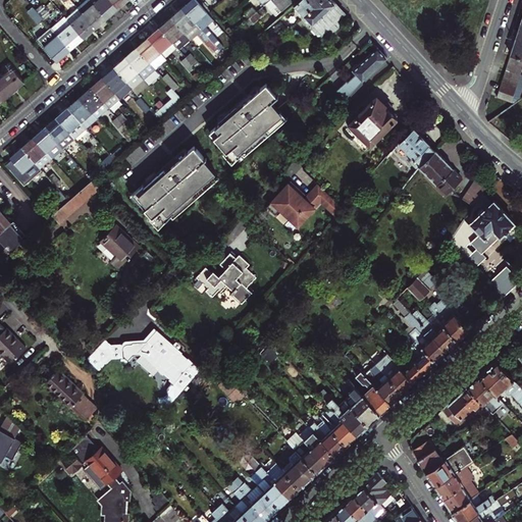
[(89,0),(84,0),(75,8),(94,30),(99,24),(106,18),(89,0)]
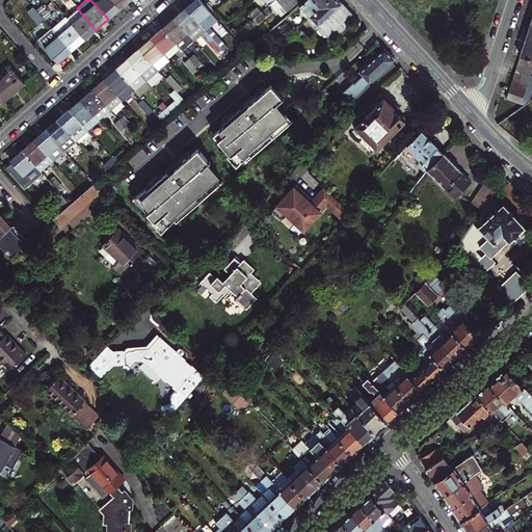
[(120,9),(111,0),(90,0),(108,19),(113,14),(120,9)]
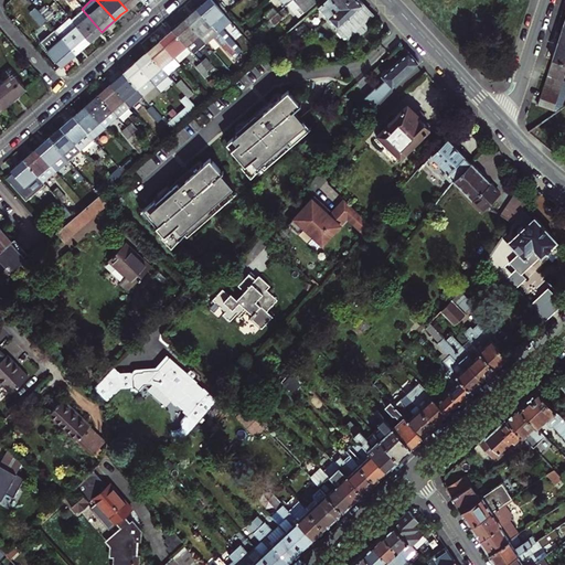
[(137,0),(118,0),(127,10),(134,3),(137,0)]
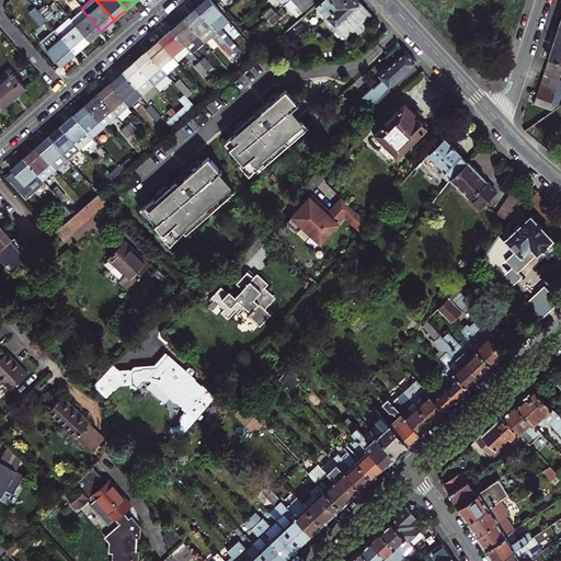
[(228,22),(207,0),(206,0),(202,4),(195,10),(222,41),(227,36),(220,29),(228,22)]
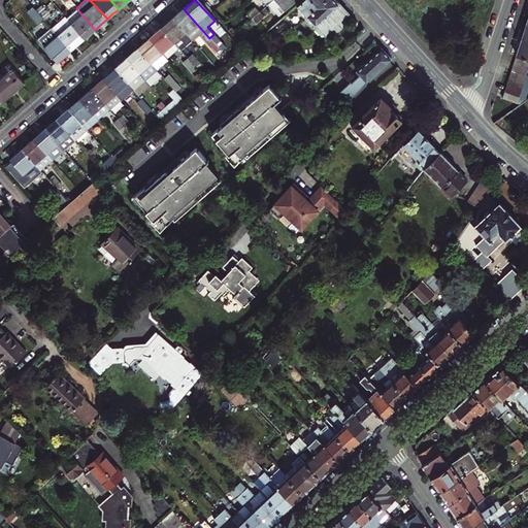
[(275,0),(286,11),(298,0),(275,0)]
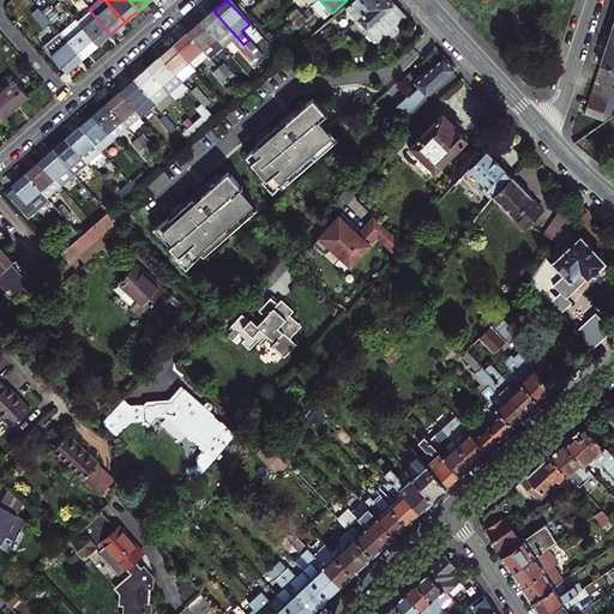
[(392,2),(390,0),(353,0),(348,4),(347,6),(348,7),(348,12),(353,18),(356,18),(368,31),(368,35),(373,41),(378,41),(378,42),(385,36),(387,38),(392,40),(398,34),(398,30),(408,19),(392,2)]
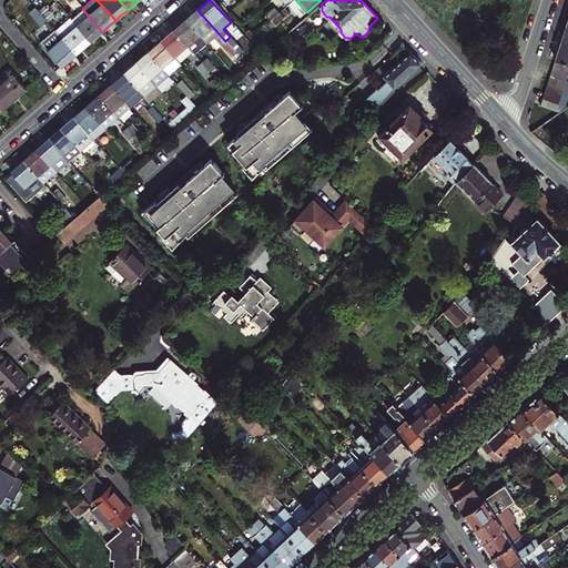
[(102,32),(82,9),(69,19),(89,42),(95,38),(102,32)]
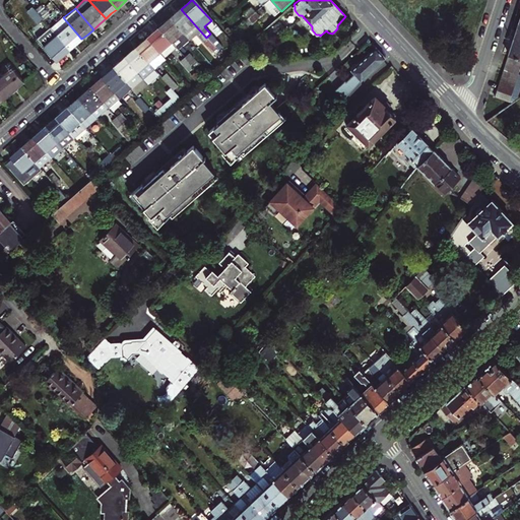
[(206,38),(181,9),(177,13),(171,18),(182,33),(185,36),(189,40),(197,33),(214,53),(217,50),(206,38)]
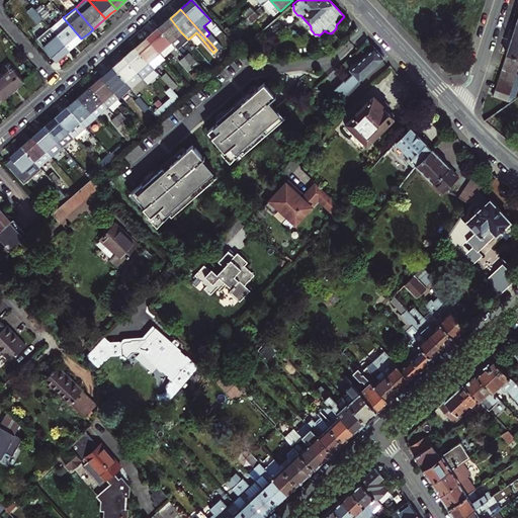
[(244,15),(247,19),(255,12),(252,9),(244,15)]
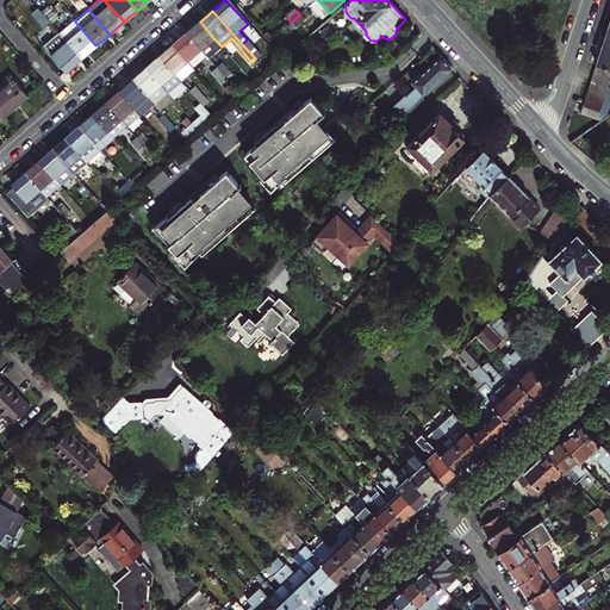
[(48,12),(43,17),(50,24),(55,20),(48,12)]
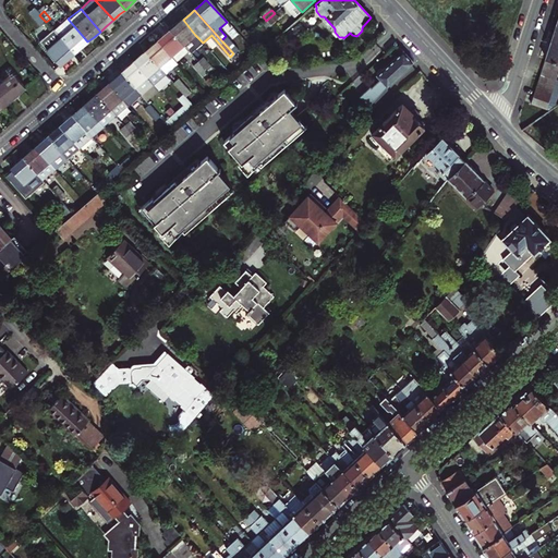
[(275,13),(266,21),(270,25),(279,19),(275,13)]
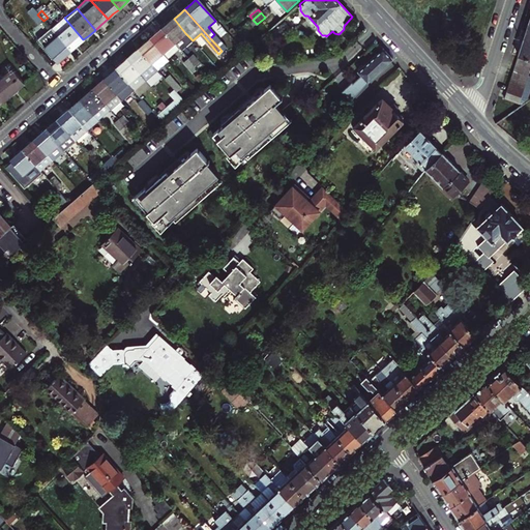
[(43,21),(37,15),(34,18),(39,24),(43,21)]
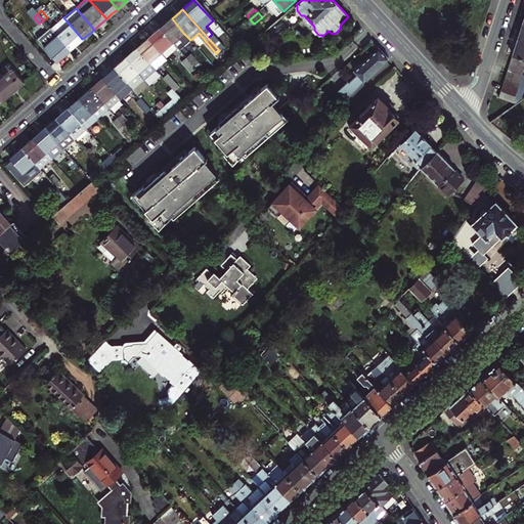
[(82,39),(63,17),(50,30),(69,51),(75,45),(82,39)]
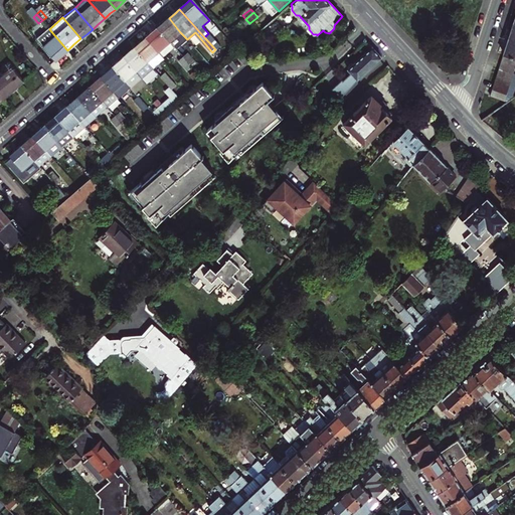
[(163,23),(157,29),(169,42),(180,32),(169,18),(163,23)]
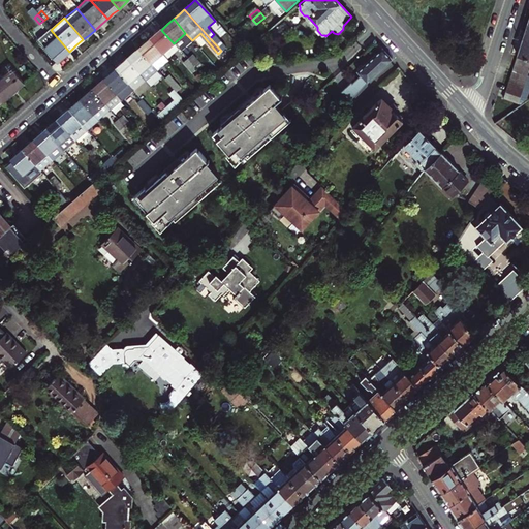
[(69,52),(51,30),(38,40),(57,63),(62,58),(69,52)]
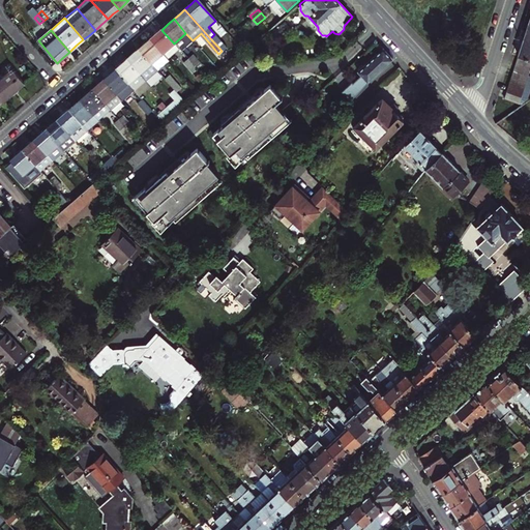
[(174,43),(162,30),(156,34),(150,39),(163,54),(174,43)]
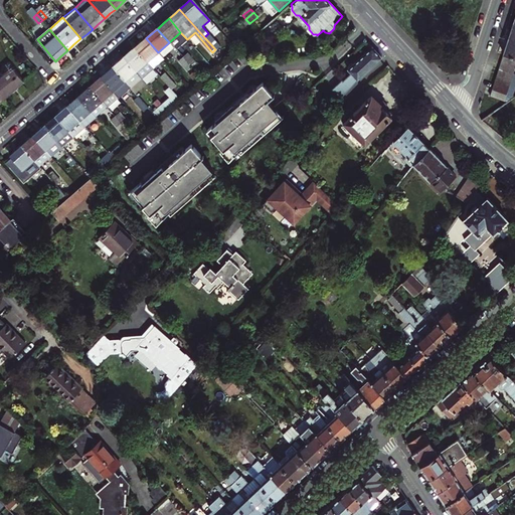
[(169,42),(172,46),(183,35),(180,32),(169,42)]
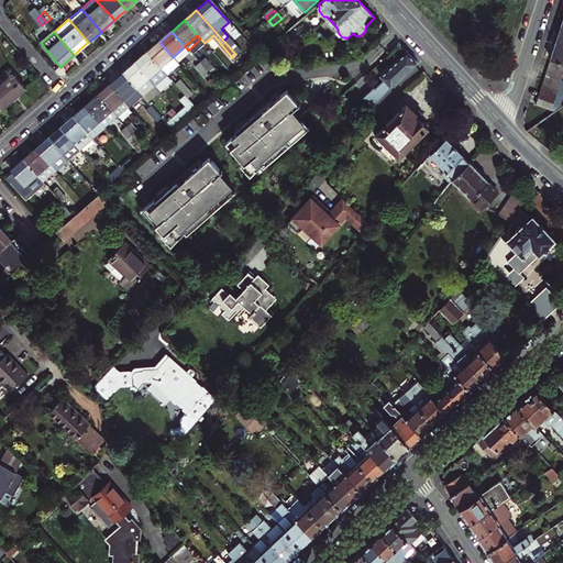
[(153,47),(146,53),(159,67),(166,75),(178,65),(173,57),(159,42),(153,47)]
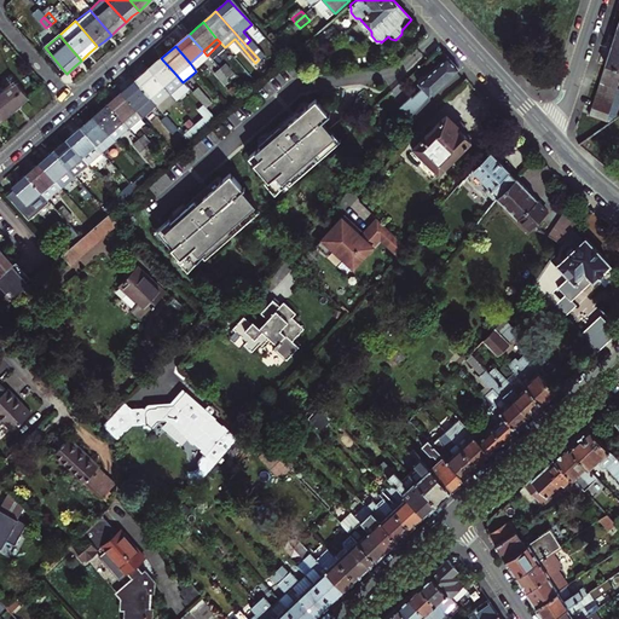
[(175,74),(161,58),(155,64),(148,70),(162,86),(175,74)]
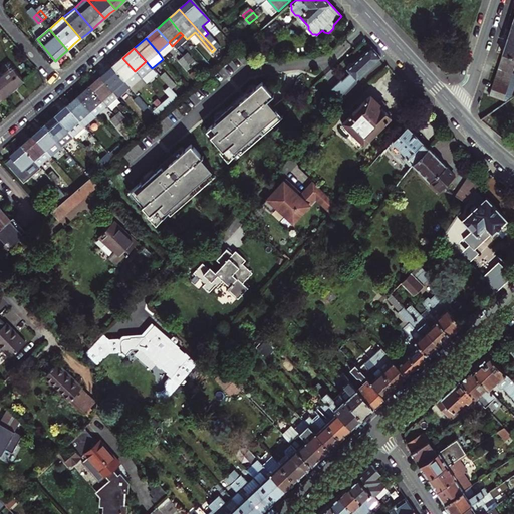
[(341,98),(382,59),(378,55),(373,49),(349,71),(352,73),(334,91),(341,98)]
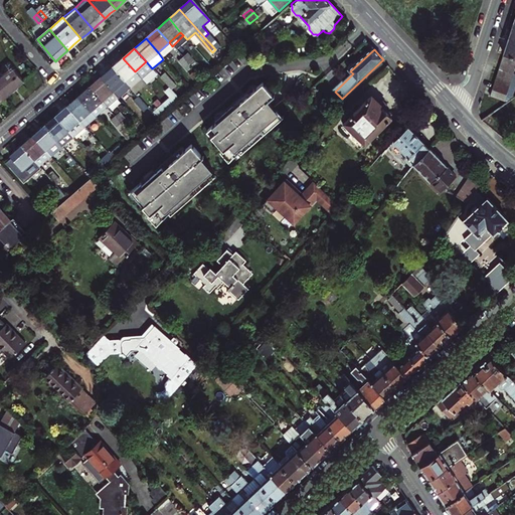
[(182,58),(188,64),(192,61),(186,54),(182,58)]
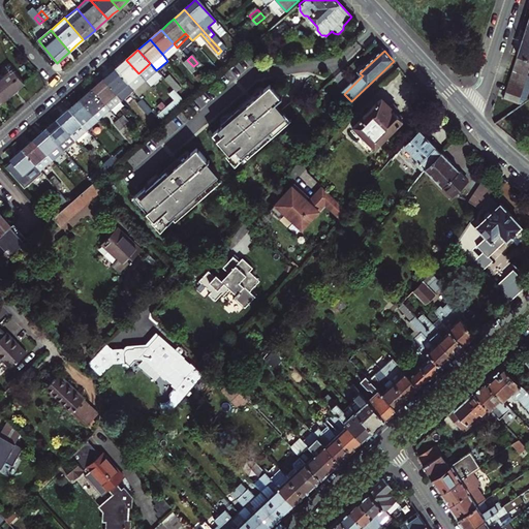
[(528,58),(521,56),(517,70),(528,73),(528,58)]
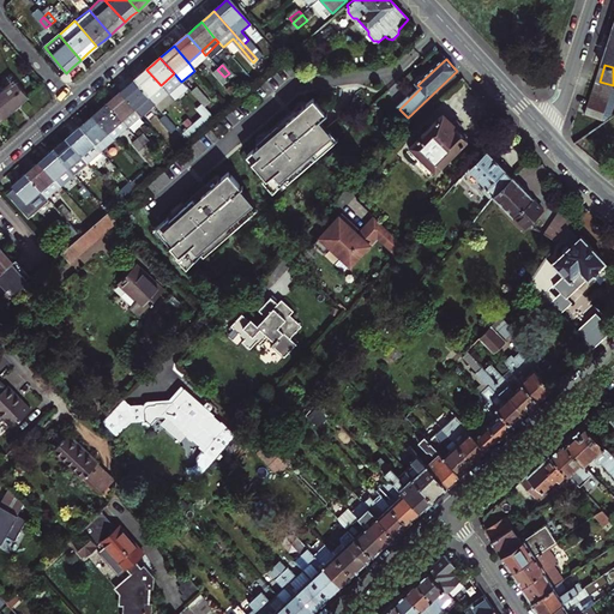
[(140,74),(133,80),(148,97),(161,85),(146,70),(140,74)]
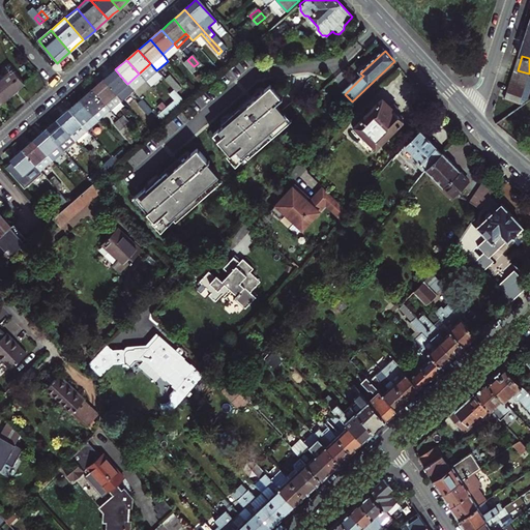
[(194,66),(187,60),(183,63),(189,70),(194,66)]
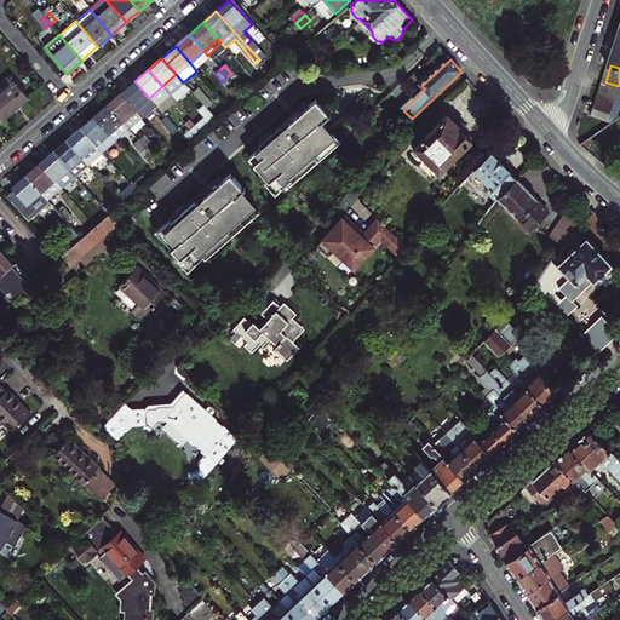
[(176,74),(162,86),(170,95),(183,82),(176,74)]
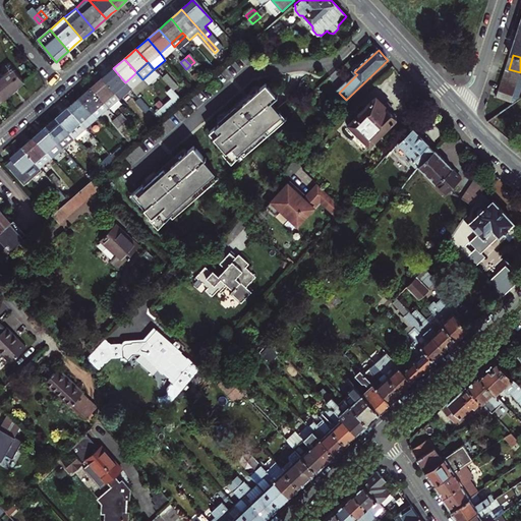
[(108,73),(102,78),(114,93),(125,82),(113,68),(108,73)]
